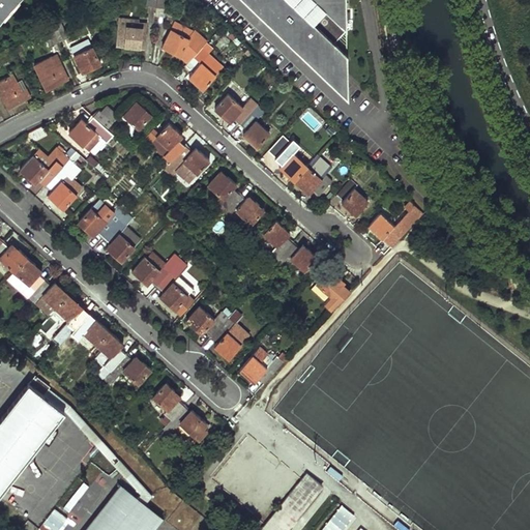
[(0,0),(0,17),(13,0),(0,0)]
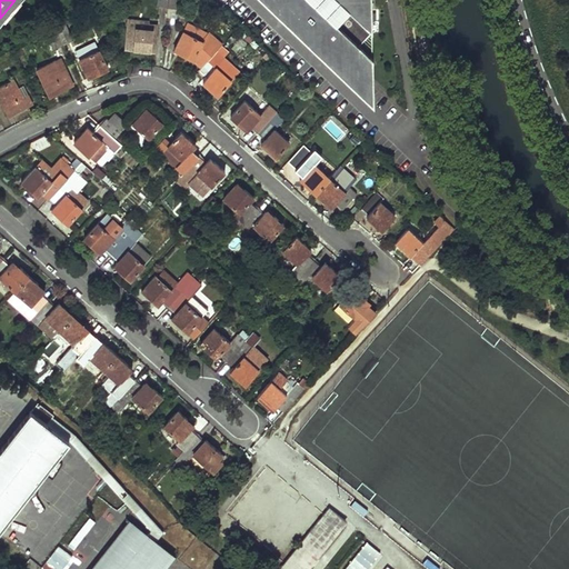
[(266,0),(370,99),(371,0),(266,0)]
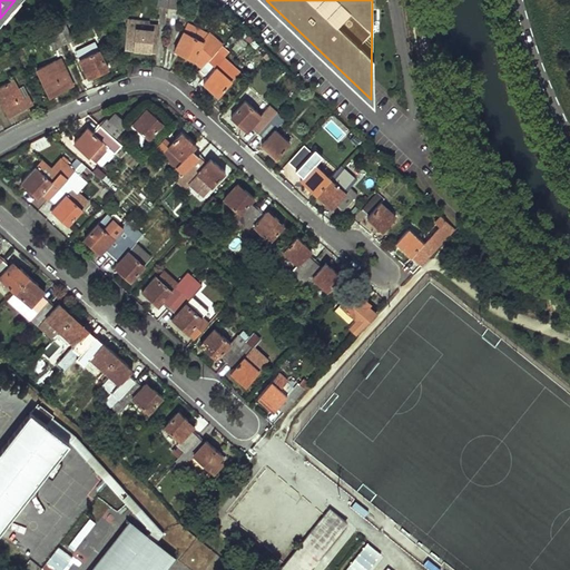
[(180,15),(177,21),(185,26),(188,19),(180,15)]
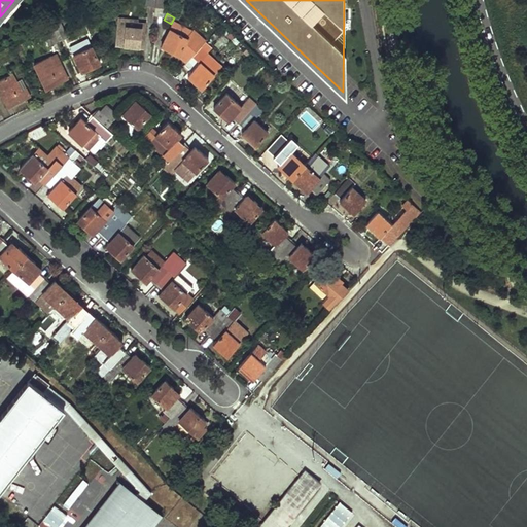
[(117,19),(117,26),(137,27),(137,23),(137,21),(117,19)]
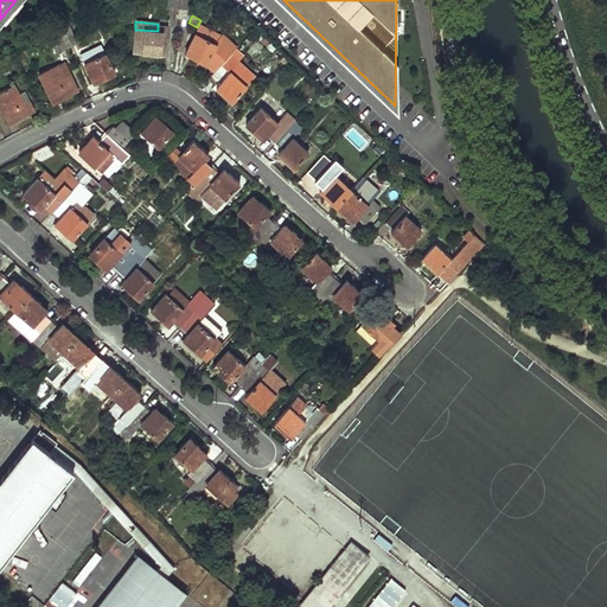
[(58,27),(66,46),(78,40),(69,23),(58,27)]
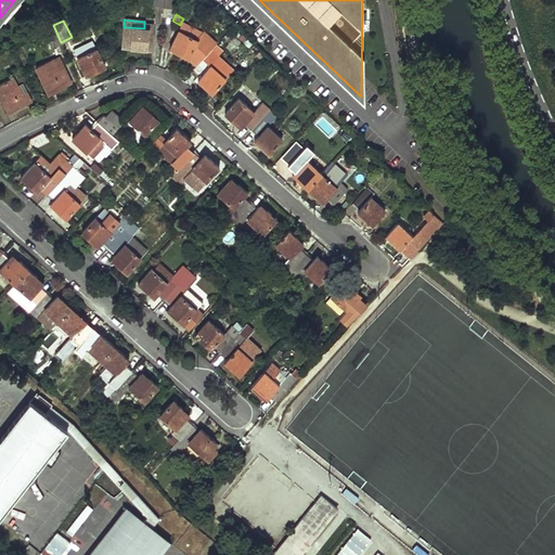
[(153,24),(144,24),(144,28),(124,27),(121,48),(139,49),(151,50),(153,24)]
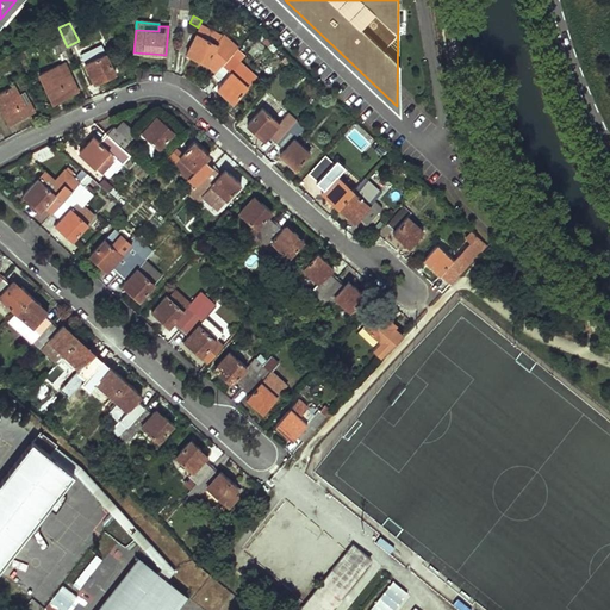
[(48,32),(57,51),(67,47),(58,27),(48,32)]
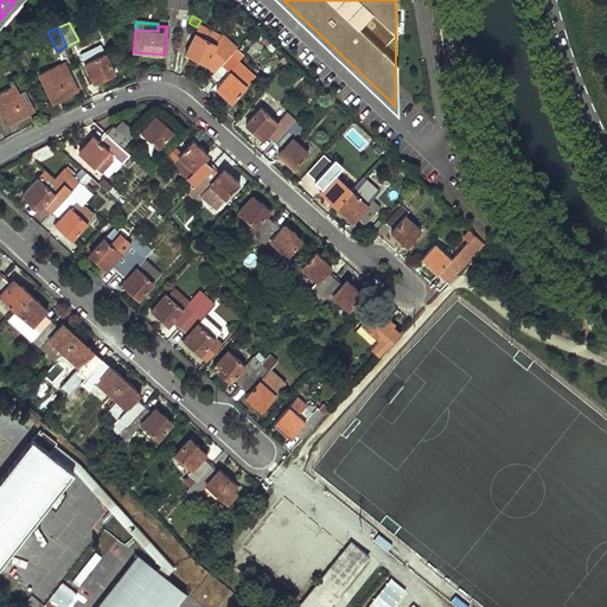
[(237,46),(223,33),(216,40),(196,31),(185,52),(198,58),(206,63),(215,70),(230,53),(235,48),(237,46)]
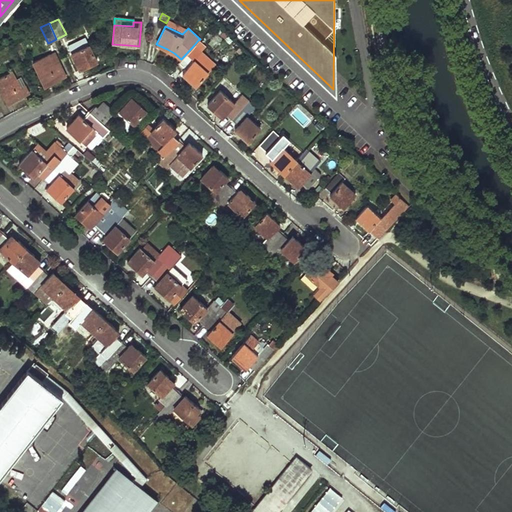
[(198,40),(194,45),(200,51),(205,46),(198,40)]
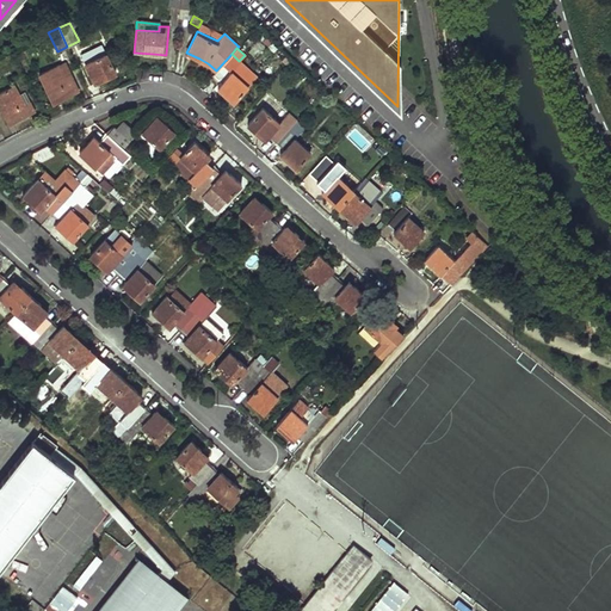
[(116,72),(106,51),(85,61),(94,82),(106,76),(116,72)]
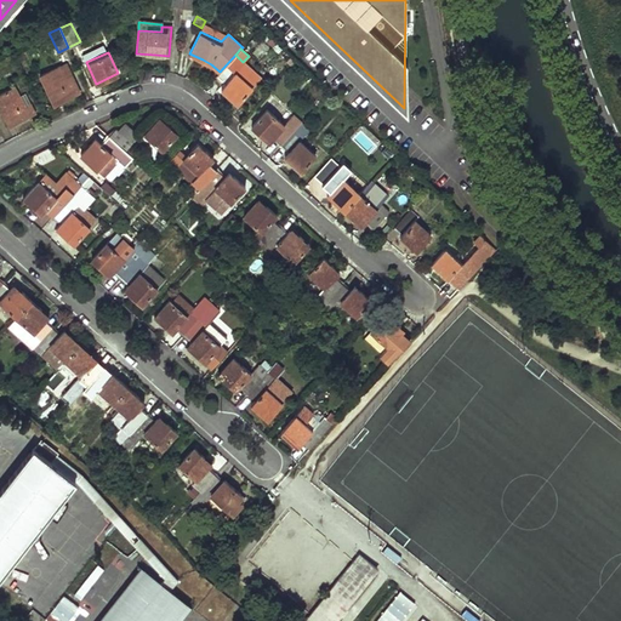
[(260,77),(244,62),(243,62),(235,55),(220,72),(217,74),(223,80),(226,81),(220,87),(224,92),(237,102),(260,77)]
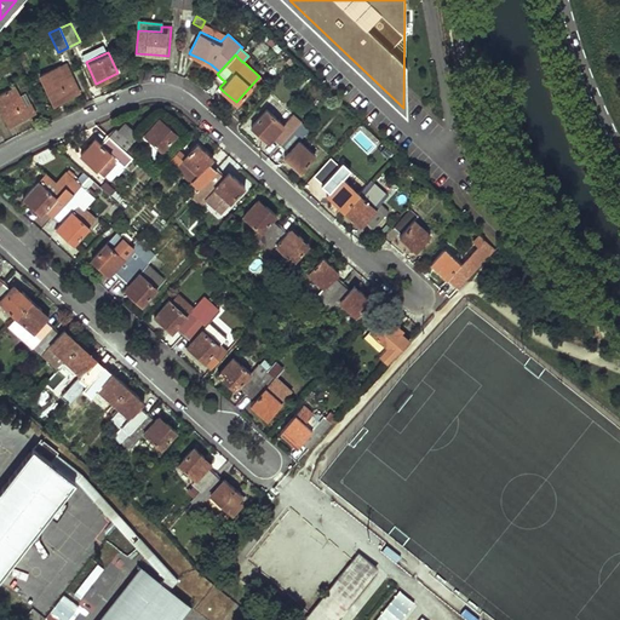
[(65,62),(59,64),(63,73),(69,69),(65,62)]
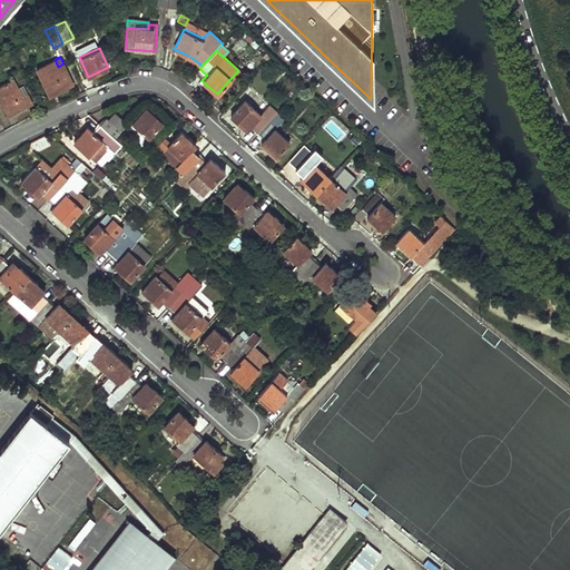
[(58,67),(55,59),(36,68),(49,95),(61,89),(72,84),(64,64),(58,67)]
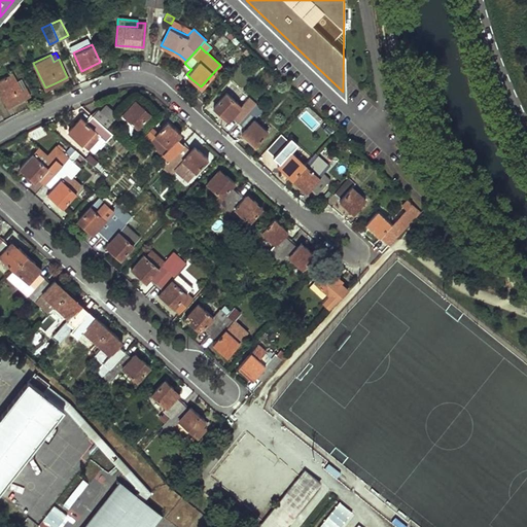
[(20,78),(15,81),(10,73),(0,78),(0,94),(7,107),(20,101),(29,95),(20,78)]
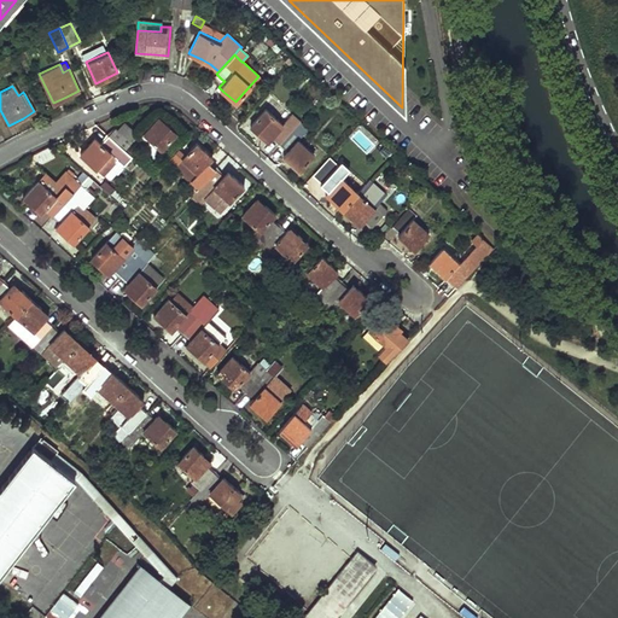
[(255,130),(266,141),(270,136),(278,143),(298,122),(291,115),(281,124),(264,109),(249,124),(255,130)]
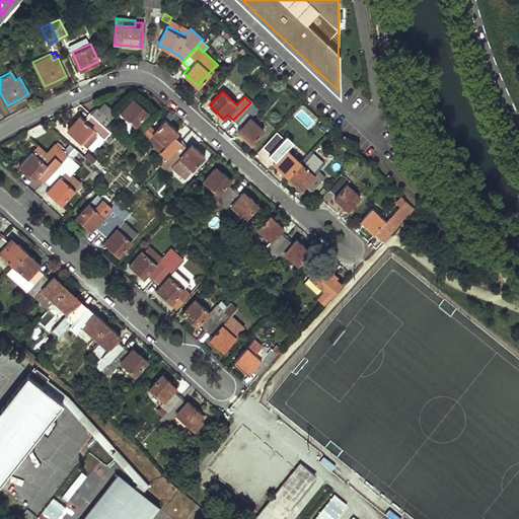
[(127,104),(119,113),(134,126),(146,112),(132,98),(127,104)]
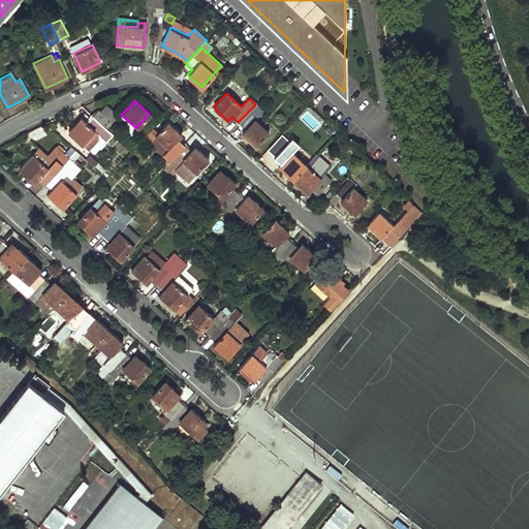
[(97,111),(111,123),(117,116),(103,104),(97,111)]
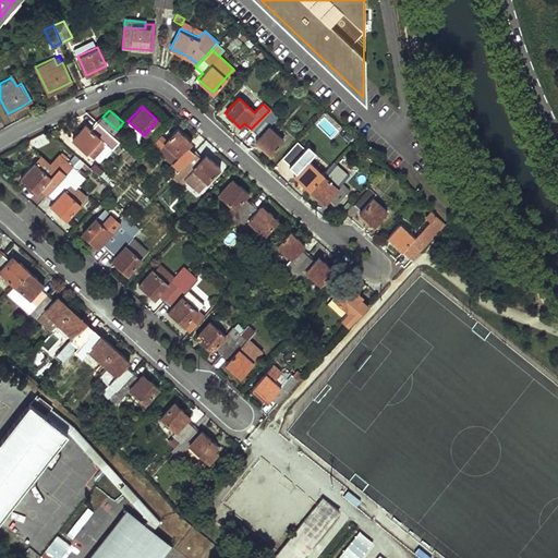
[(251,129),(257,135),(254,140),(257,144),(268,154),(281,140),(267,126),(277,117),(269,110),(251,129)]
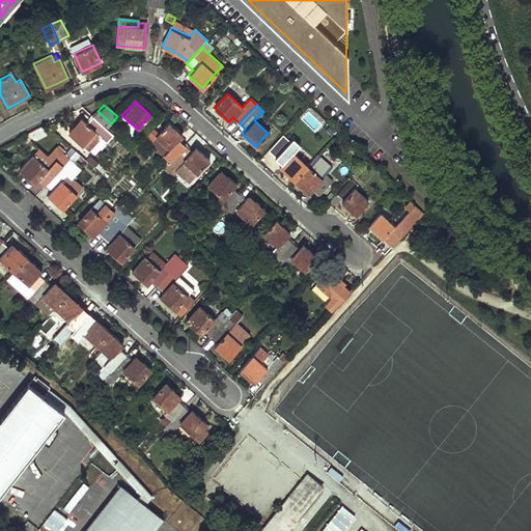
[(90,117),(105,130),(111,123),(98,111),(96,110),(90,117)]
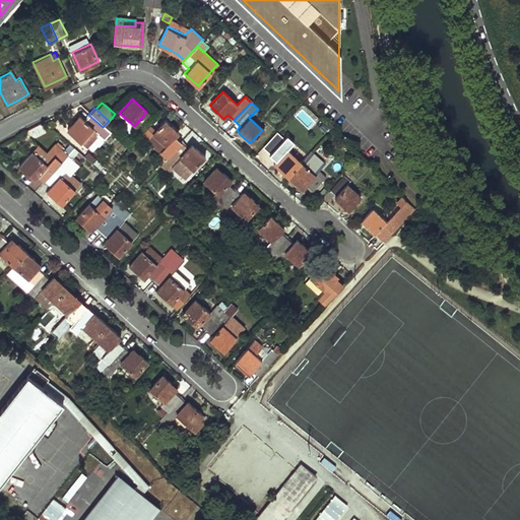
[(68,127),(65,130),(84,147),(96,134),(102,139),(109,132),(108,131),(88,115),(82,122),(77,116),(68,127)]
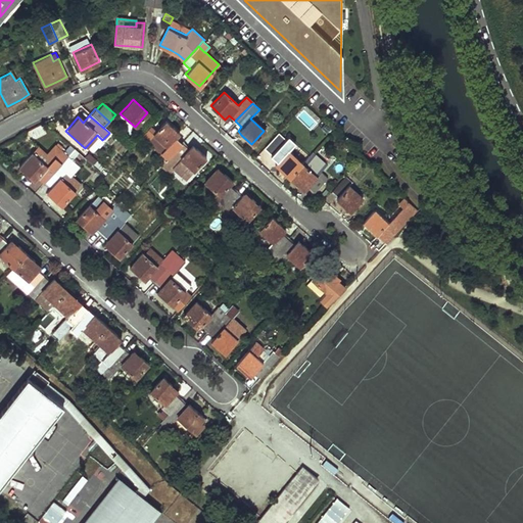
[(173,127),(164,120),(146,141),(159,152),(157,154),(165,161),(181,143),(175,137),(179,132),(173,127)]
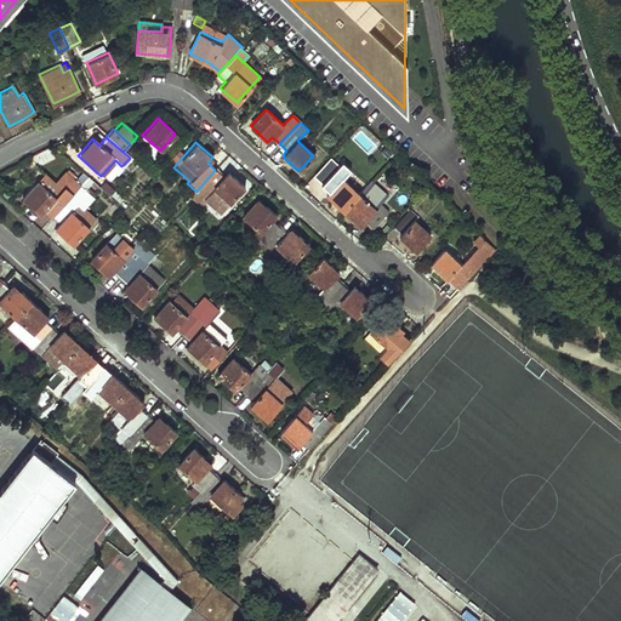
[(130,144),(123,152),(129,157),(135,148),(130,144)]
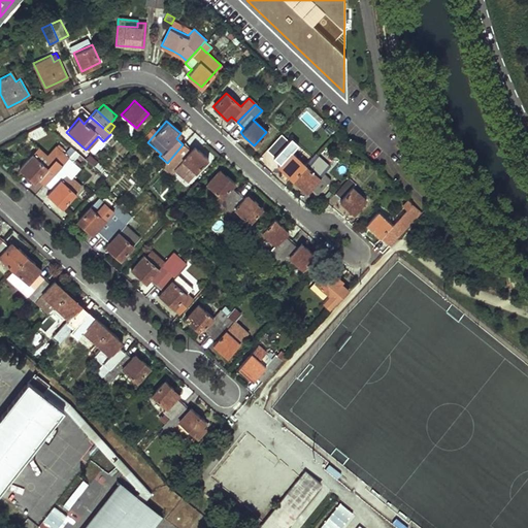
[(282,161),(277,165),(292,178),(305,163),(291,151),(294,146),(288,140),(274,155),(279,159),(282,161)]
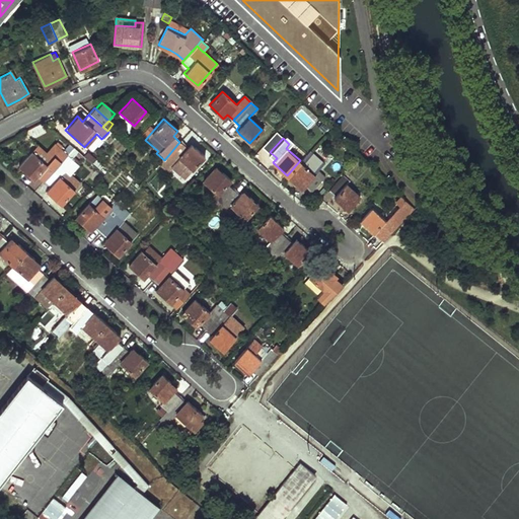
[(187,164),(192,168),(203,155),(197,149),(190,143),(186,147),(179,142),(164,160),(160,164),(166,170),(170,165),(178,172),(187,164)]
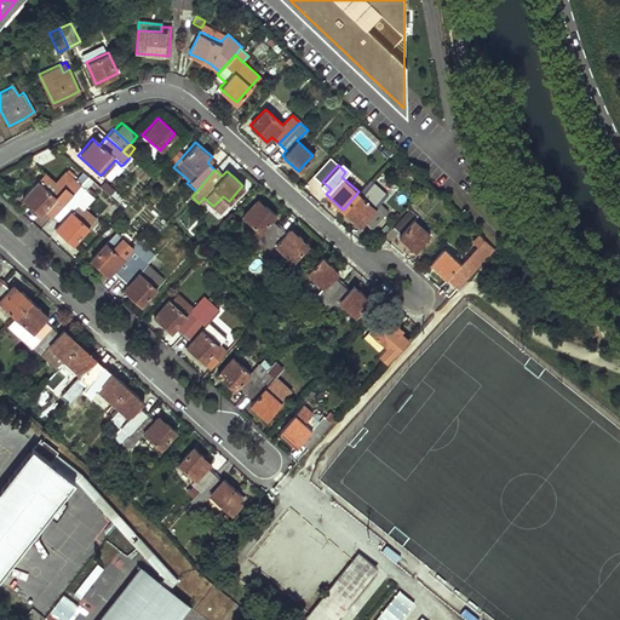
[(80,185),(65,171),(47,191),(36,182),(21,199),(40,216),(45,210),(52,217),(80,185)]
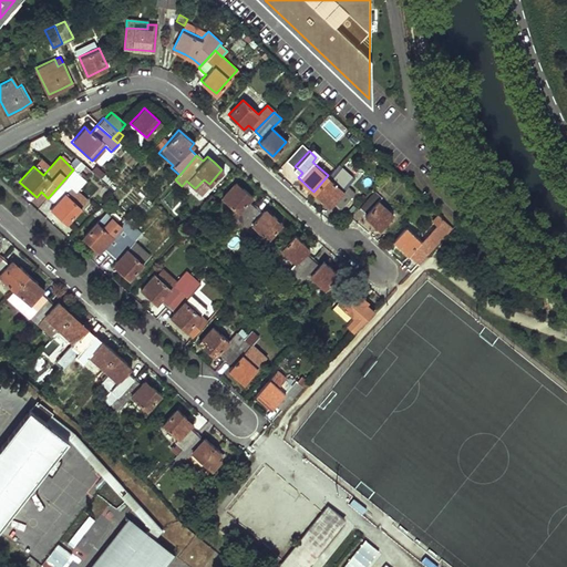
[(286,161),(277,171),(291,182),(299,173),(286,161)]
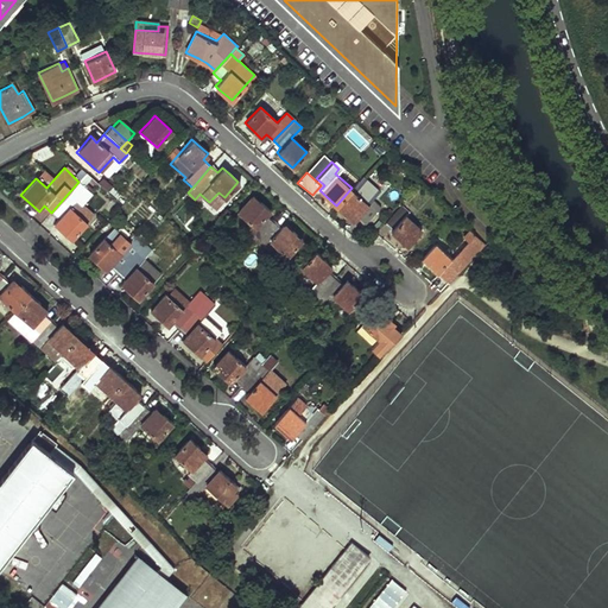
[(58,220),(54,225),(71,240),(87,223),(74,211),(69,207),(76,200),(81,203),(92,192),(78,182),(51,213),(58,220)]
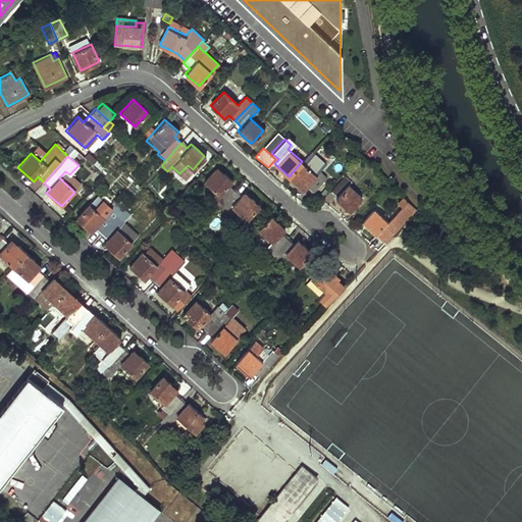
[(317,163),(309,156),(303,162),(302,161),(289,176),(300,187),(304,190),(308,186),(314,191),(327,176),(315,165),(317,163)]
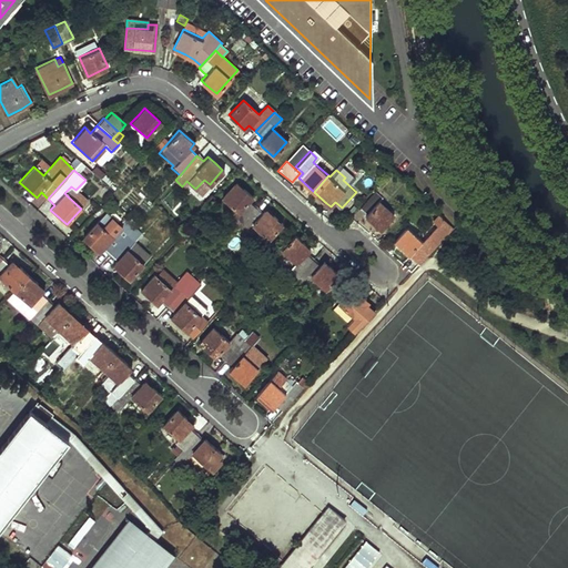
[(201,194),(210,184),(204,180),(195,189),(201,194)]
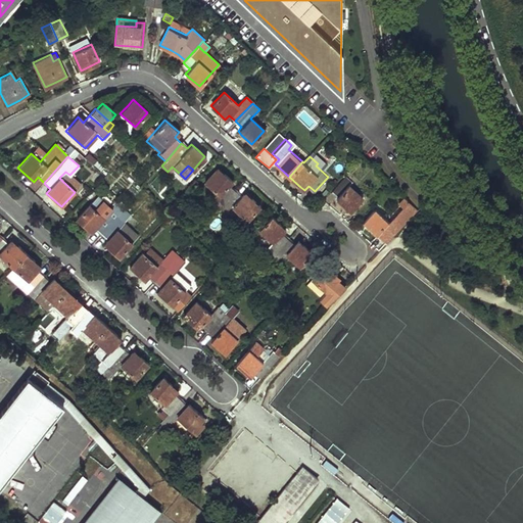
[(203,182),(218,195),(215,200),(216,201),(222,205),(234,191),(228,185),(232,181),(225,176),(217,168),(203,182)]
